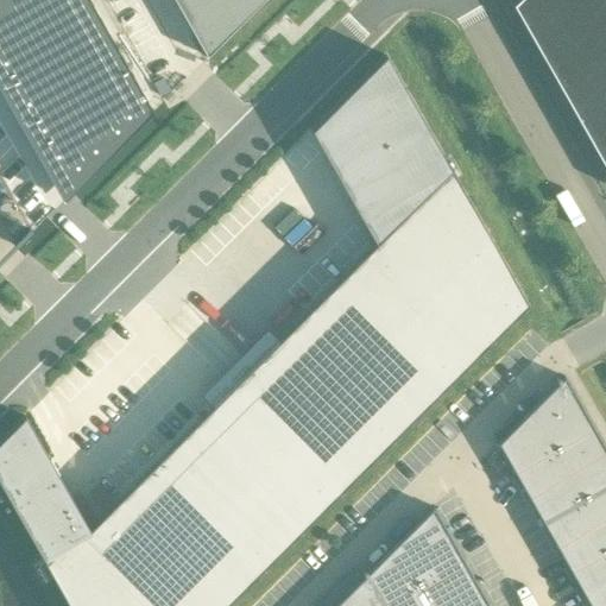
[(0,0),(0,74),(70,197),(77,190),(153,114),(152,112),(88,0),(0,0)]
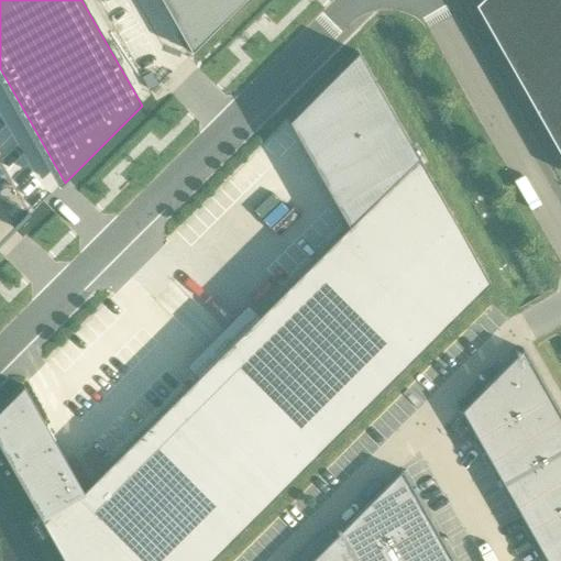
[(162,0),(194,55),(249,0),(162,0)]
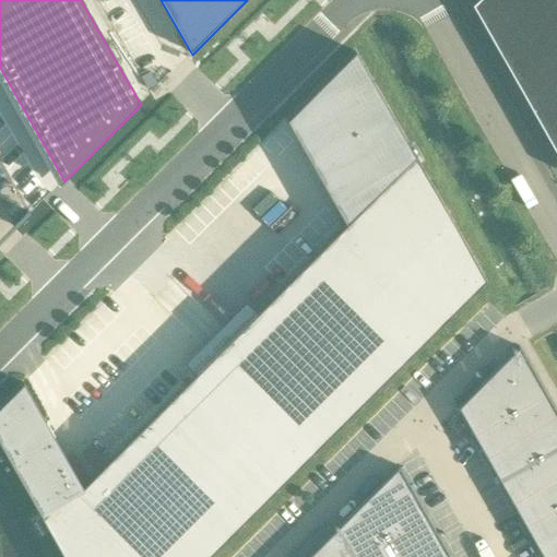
[(556,0),(482,0),(474,8),(556,153),(556,0)]
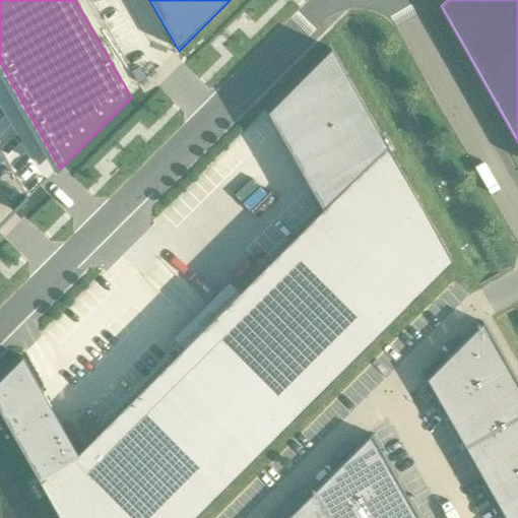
[(23,358),(0,381),(0,411),(60,517),(196,517),(453,263),(387,147),(332,50),(268,114),(323,211),(78,455),(23,358)]
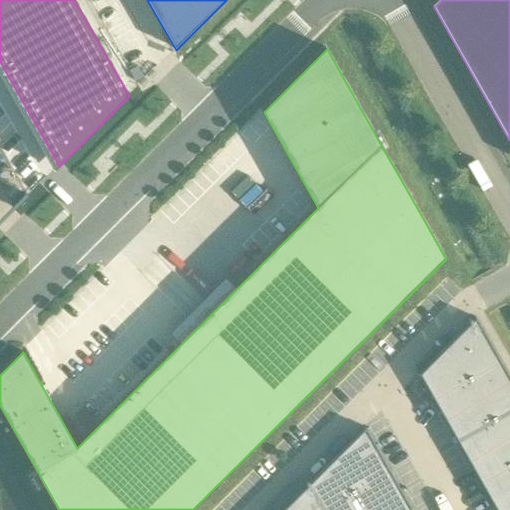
[(477,319),(420,375),(435,400),(502,362),(477,319)]
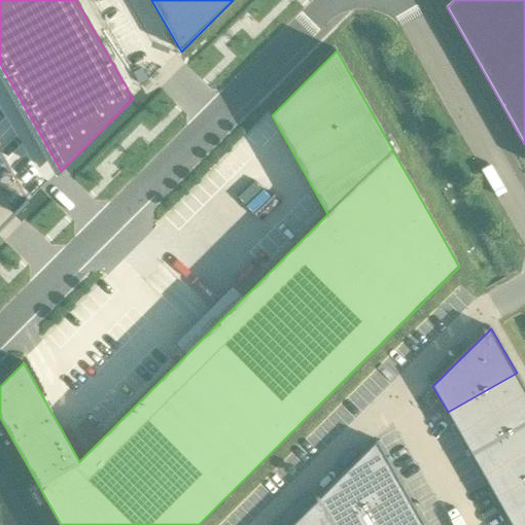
[(524,387),(517,373),(448,412),(460,433),(524,396),(524,387)]
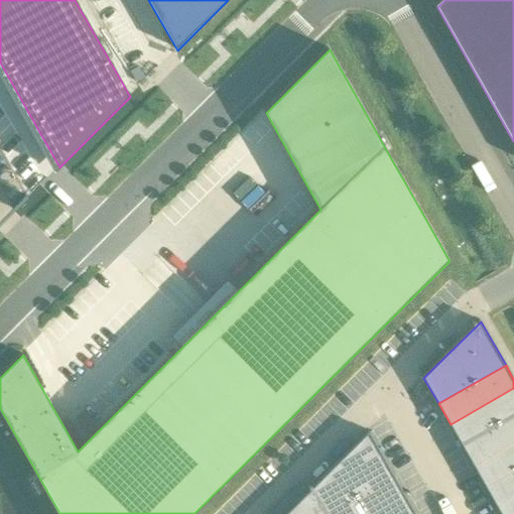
[(513,388),(451,424),(463,446),(513,416),(513,388)]
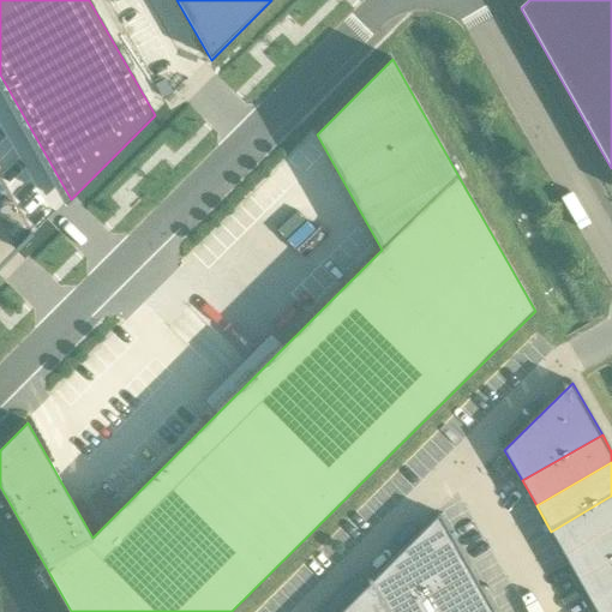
[(611,496),(551,532),(565,557),(611,529),(611,496)]
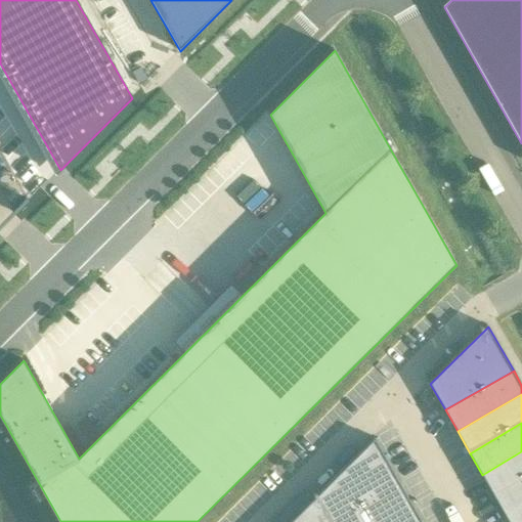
[(376,439),(317,496),(332,521),(342,521),(402,487),(376,439)]
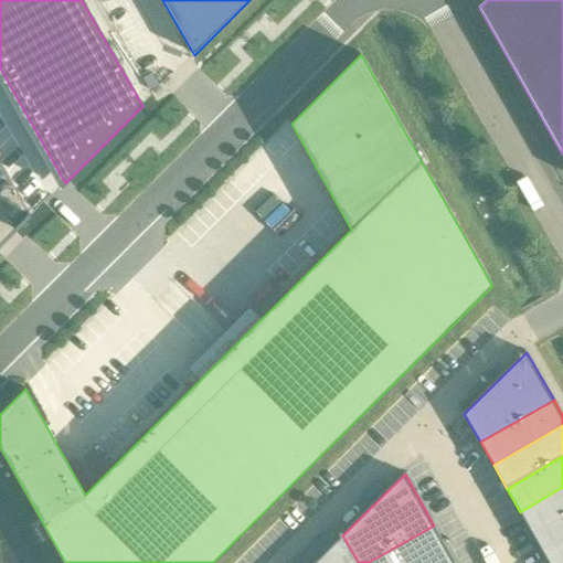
[(562,487),(520,512),(533,535),(562,518),(562,487)]
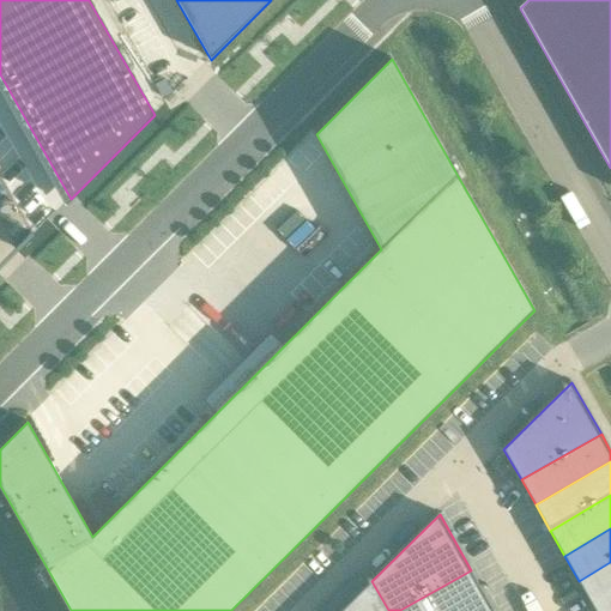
[(610,562),(579,581),(596,610),(610,610),(610,562)]
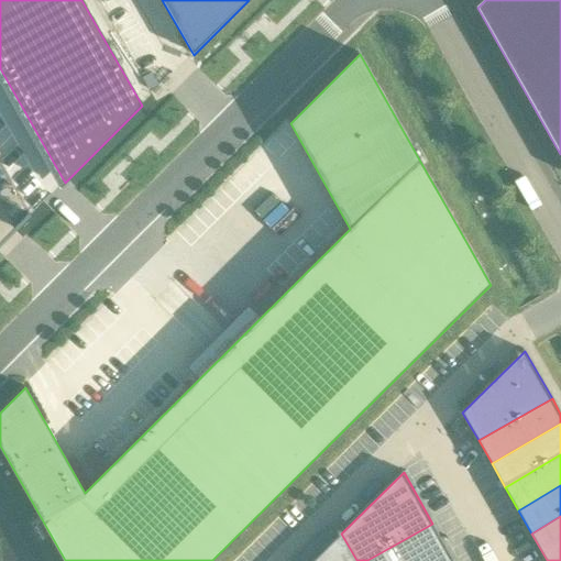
[(432,524),(367,560),(421,560),(446,547),(432,524)]
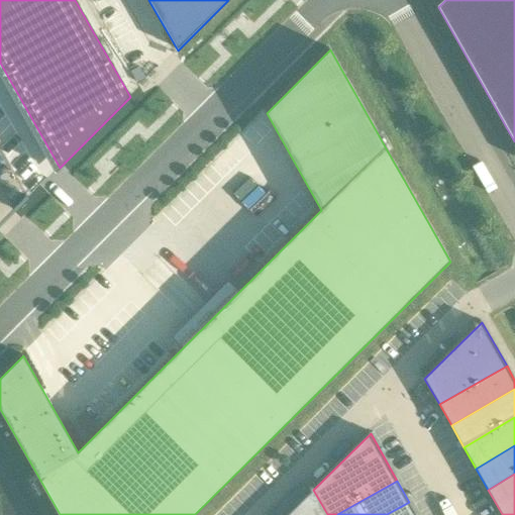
[(327,514),(313,490),(288,514),(327,514)]
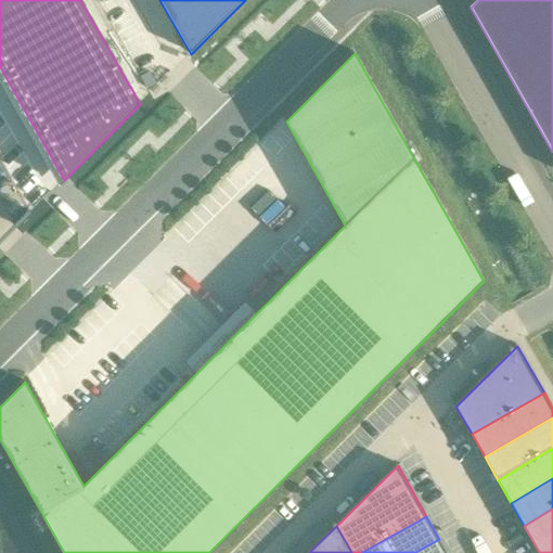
[(447,552),(439,539),(415,552),(447,552)]
